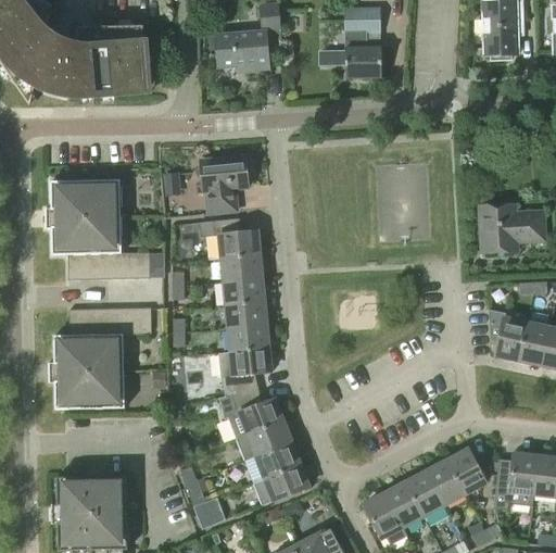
[(0,0),(0,61),(30,105),(35,86),(39,88),(43,90),(49,92),(54,93),(60,96),(70,97),(76,98),(78,98),(96,97),(151,91),(147,39),(143,39),(142,24),(76,26),(77,44),(60,36),(61,35),(61,33),(61,32),(60,30),(59,29),(58,29),(57,29),(54,30),(53,30),(53,32),(53,33),(53,34),(47,27),(49,15),(38,0),(0,0)]
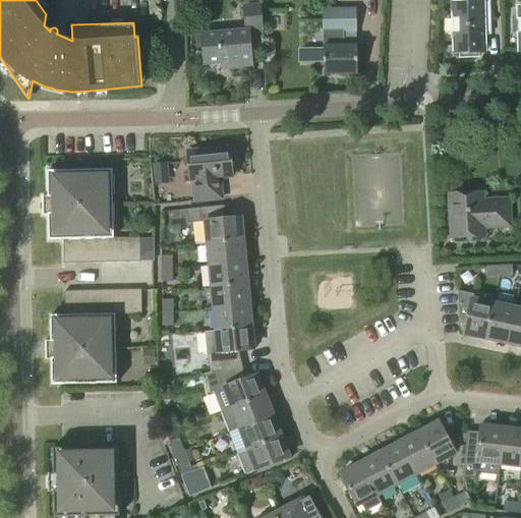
[(489,29),(488,0),(452,0),(454,51),(459,51),(460,55),(478,55),(478,50),(484,50),(483,30),(489,29)]
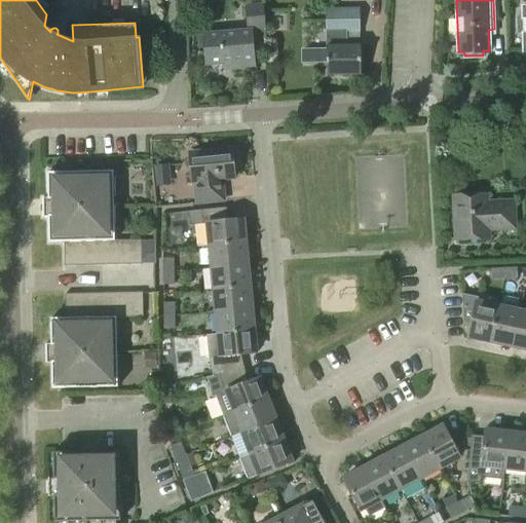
[(246,3),(247,28),(203,31),(207,63),(231,61),(232,67),(254,65),(252,38),(266,37),(264,2),(246,3)]
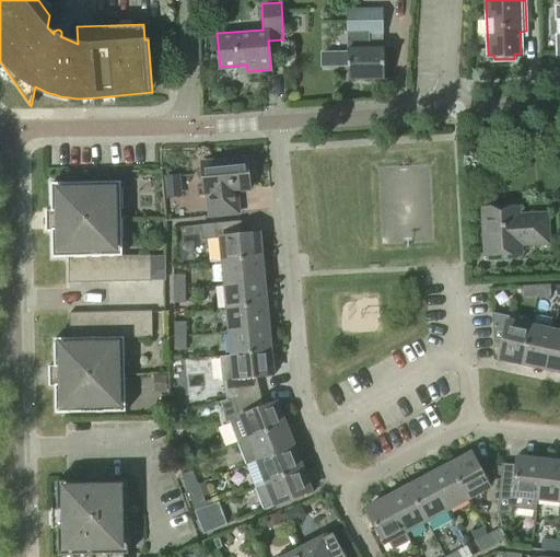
[(347,8),(348,47),(348,78),(384,77),(383,46),(382,46),(381,8),(347,8)]
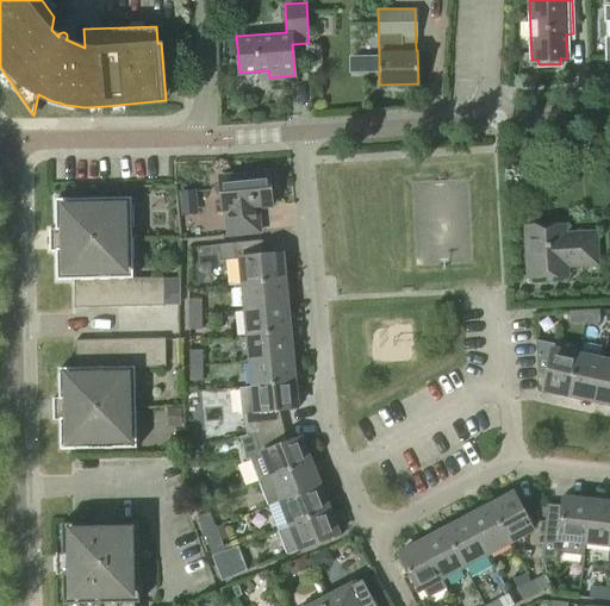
[(221,174),(221,179),(216,180),(213,185),(213,189),(217,193),(222,193),(224,208),(226,208),(228,232),(260,230),(257,212),(255,212),(255,205),(272,204),(271,189),(275,187),(274,175),(268,174),(268,170),(221,174)]
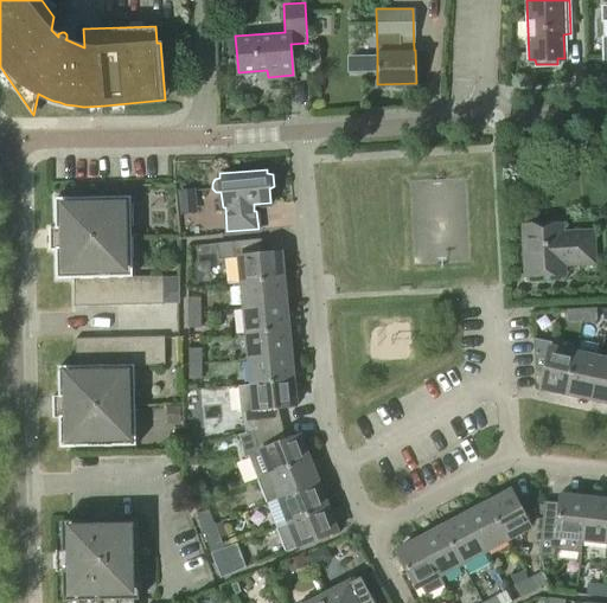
[(176,203),(184,201),(190,196),(189,187),(174,188),(176,203)]
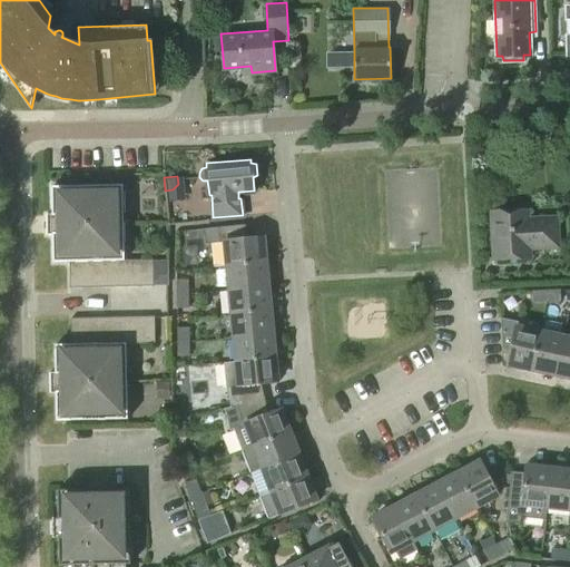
[(111,258),(125,258),(123,183),(51,184),(52,212),(46,212),(46,233),(52,232),(53,260),(69,260),(84,260),(97,258),(111,258)]
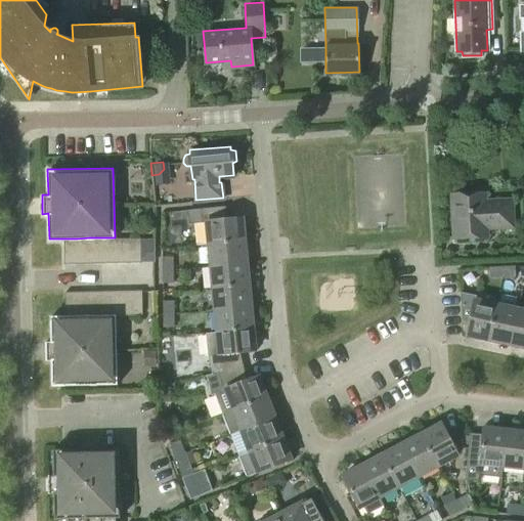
[(487,227),(514,226),(513,197),(493,198),(493,201),(486,202),(486,190),(450,192),(452,236),(488,235),(487,227)]
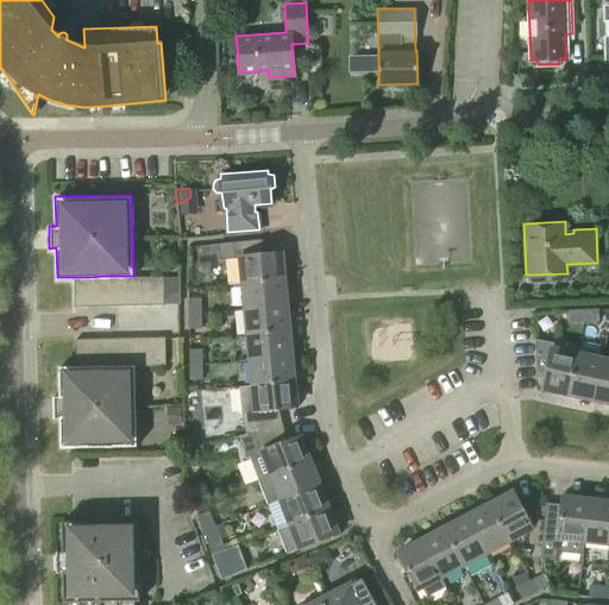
[(263,252),(262,238),(218,241),(219,258),(226,257),(228,283),(243,281),(283,277),(281,249),(278,250),(280,251),(263,252)]
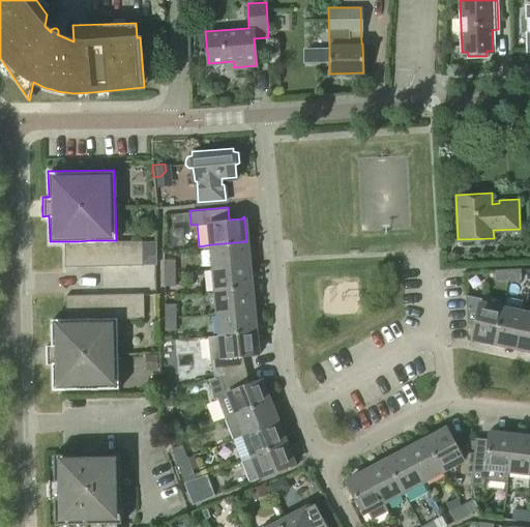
[(129,264),(129,239),(116,240),(117,264),(129,264)]
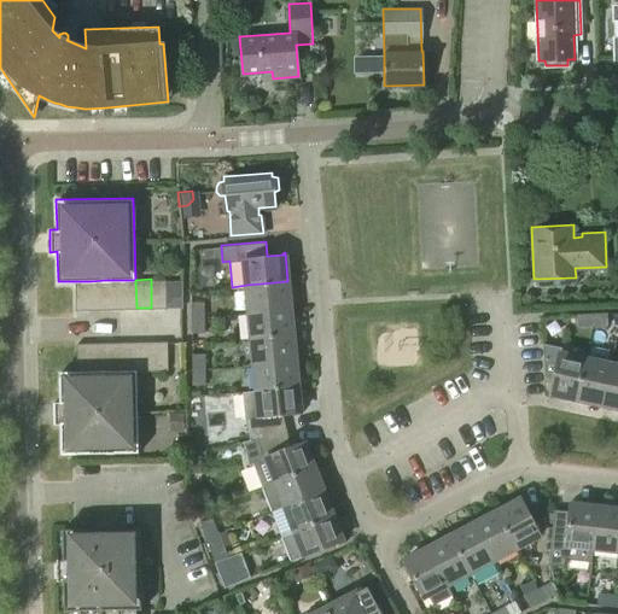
[(165,279),(151,279),(151,308),(167,308),(165,279)]
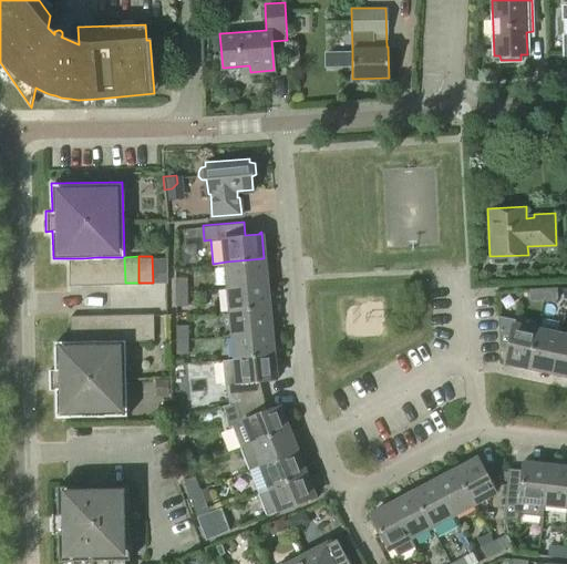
[(96,257),(83,258),(83,284),(98,284),(96,257)]
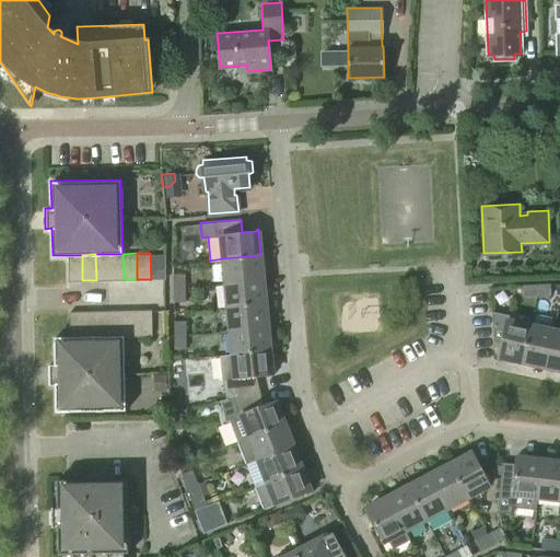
[(109,254),(95,254),(96,280),(109,280),(109,254)]
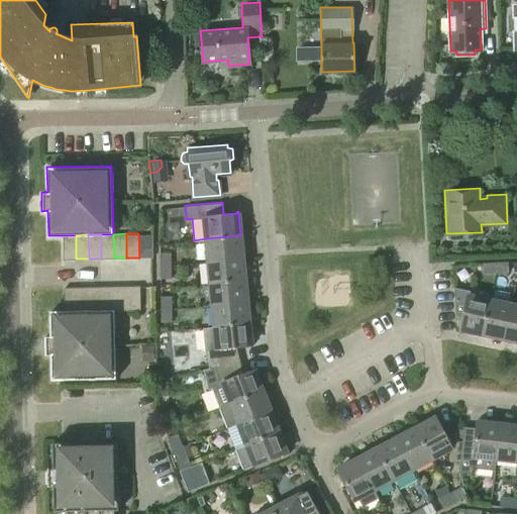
[(113,234),(101,234),(101,259),(114,258),(113,234)]
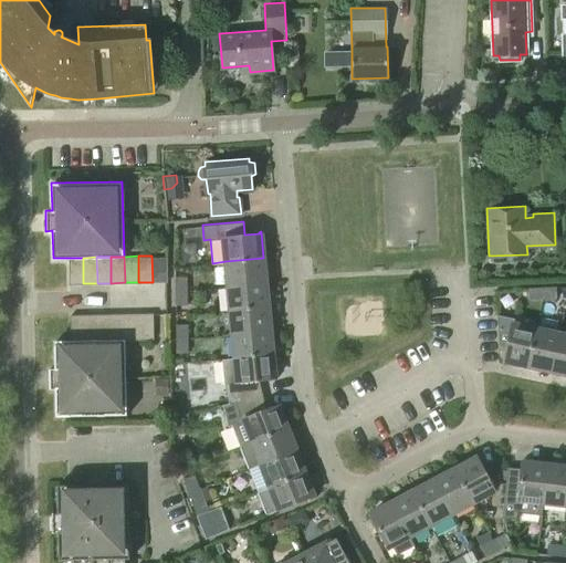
[(83,258),(69,258),(69,283),(83,283),(83,258)]
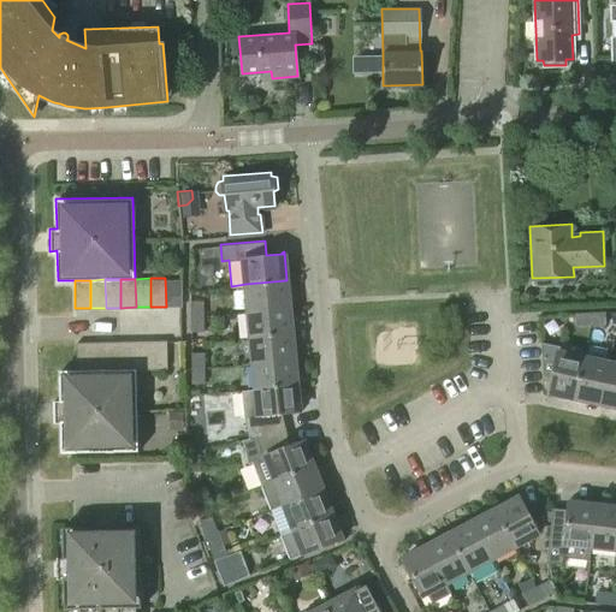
[(286,280),(246,284),(248,310),(289,307),(286,280)]
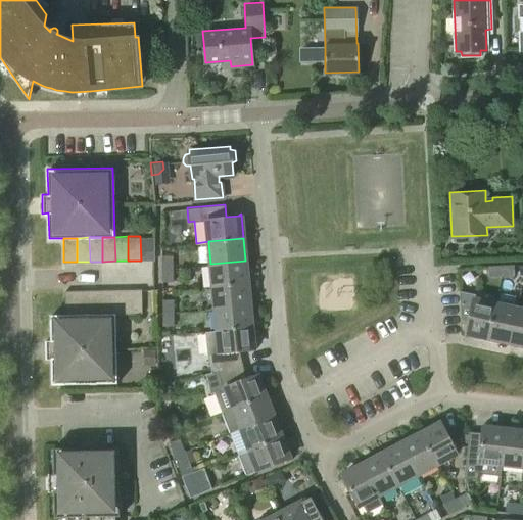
[(161,267),(173,267),(172,254),(161,254),(161,267)]
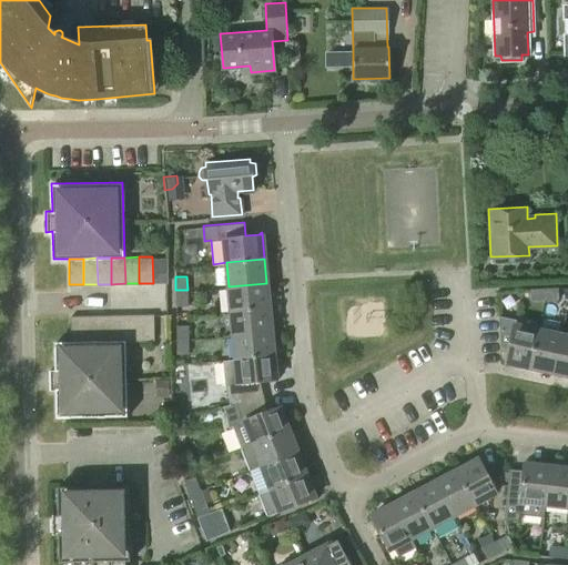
[(266,283),(229,286),(232,310),(269,306),(266,283)]
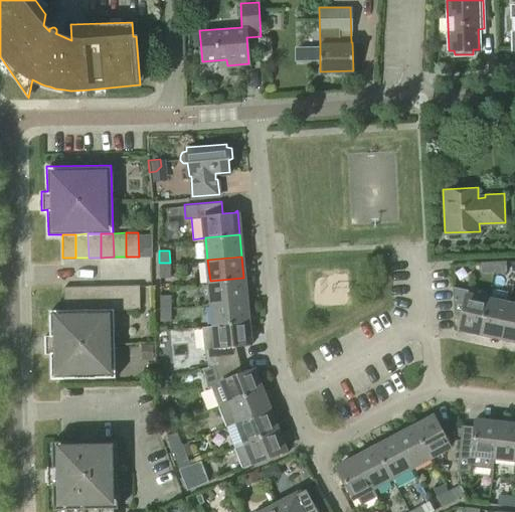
[(493,261),(494,271),(506,270),(506,260),(493,261)]
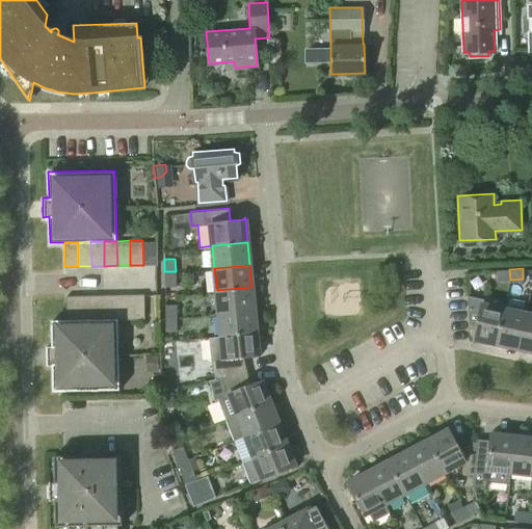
[(510,280),(509,269),(497,269),(497,280),(510,280)]
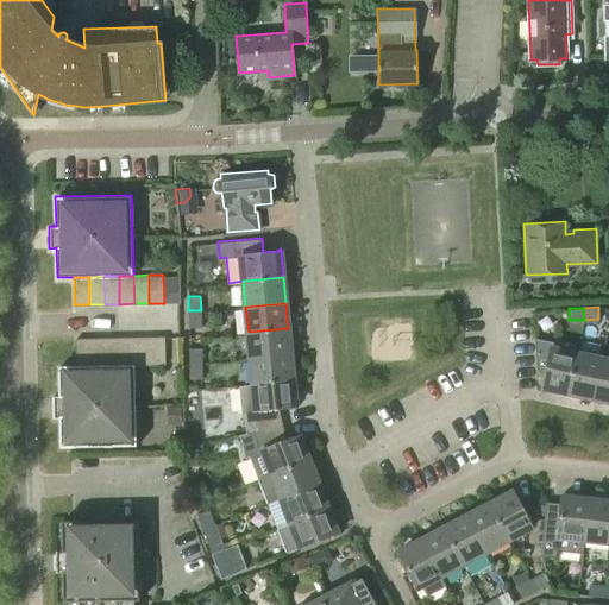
[(201,326),(201,310),(188,310),(189,326),(201,326)]
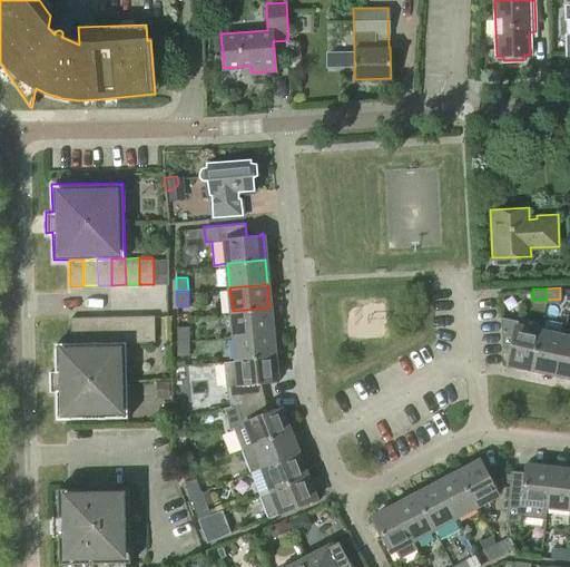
[(272,331),(269,308),(233,311),(235,334),(272,331)]
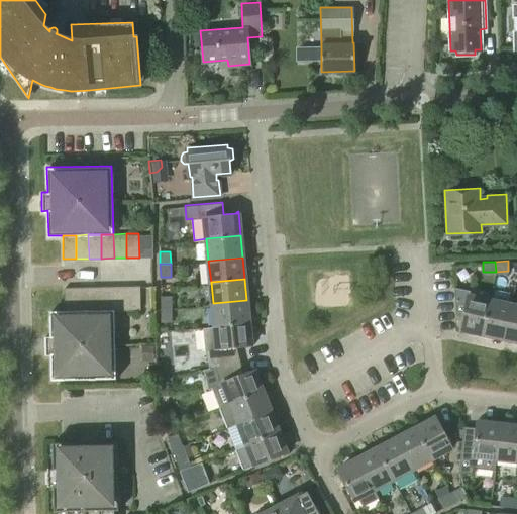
[(127,285),(114,286),(115,309),(128,309),(127,285)]
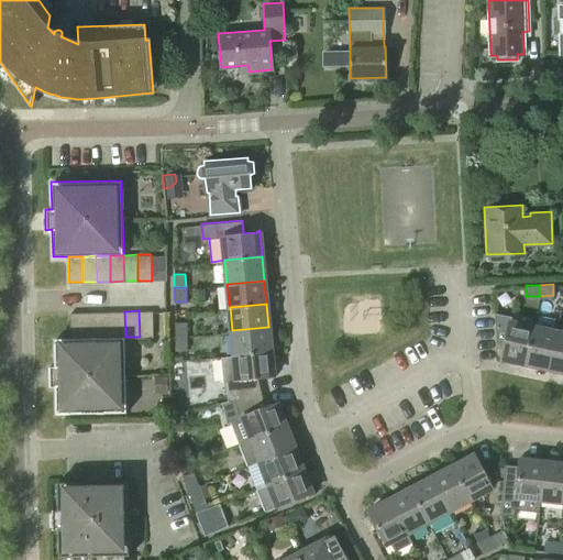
[(152,310),(139,310),(140,337),(153,337),(152,310)]
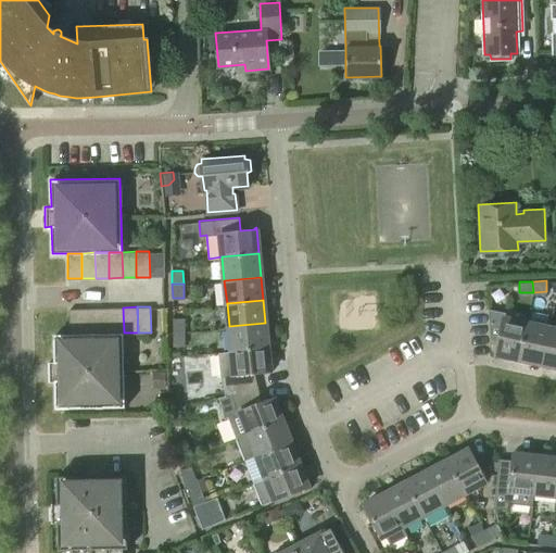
[(83,308),(68,309),(70,334),(83,334),(83,308)]
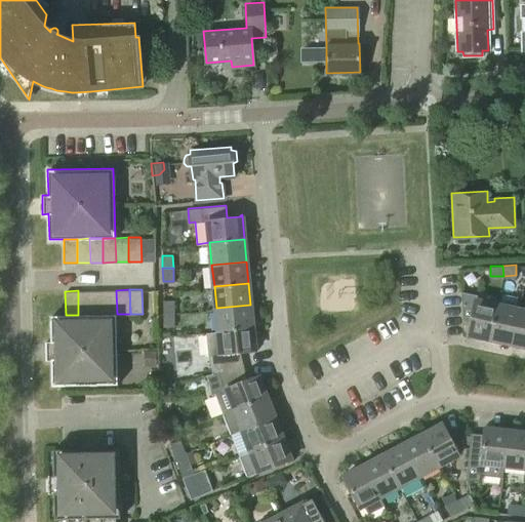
[(90,290),(78,290),(78,315),(91,315),(90,290)]
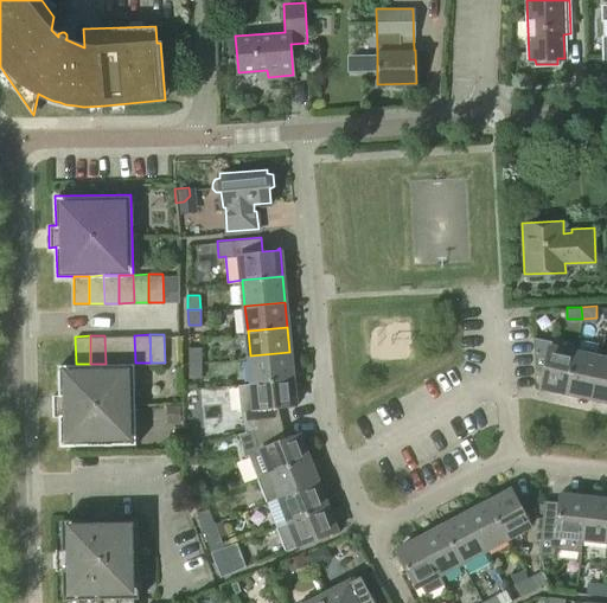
[(120,335),(104,335),(106,364),(120,364),(120,335)]
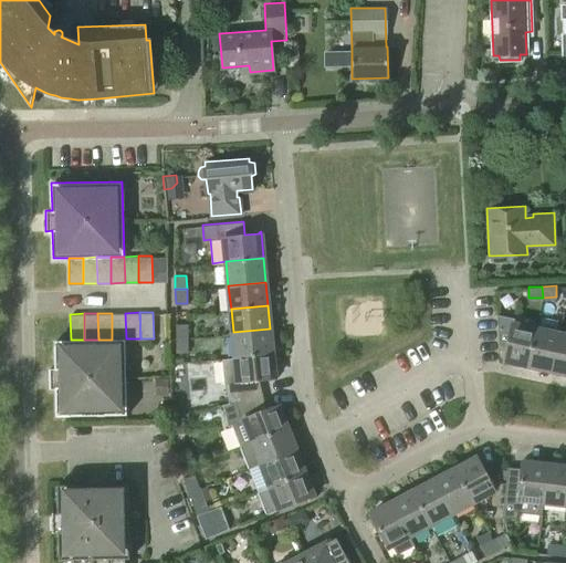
[(125,313),(112,313),(112,340),(125,339),(126,339),(125,313)]
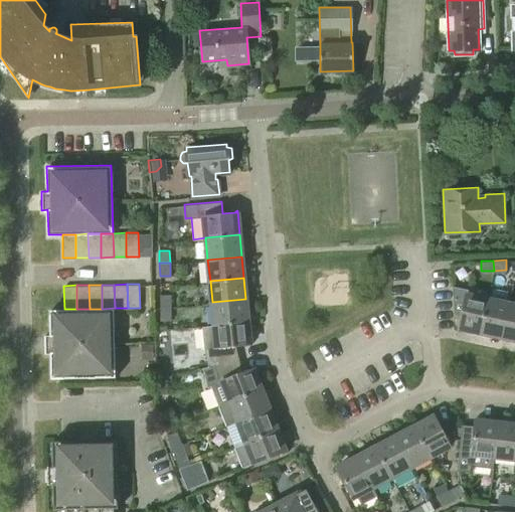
[(488,298),(468,294),(468,289),(453,286),(454,314),(461,316),(459,325),(458,325),(457,326),(481,331),(488,298)]
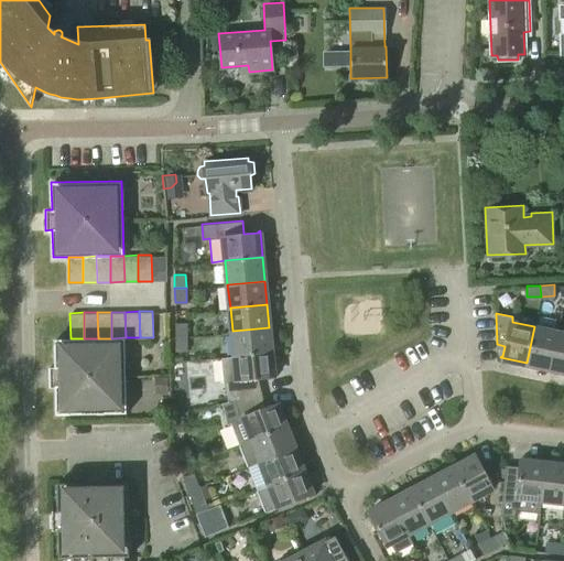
[(175,336),(186,335),(186,322),(175,322),(175,336)]
